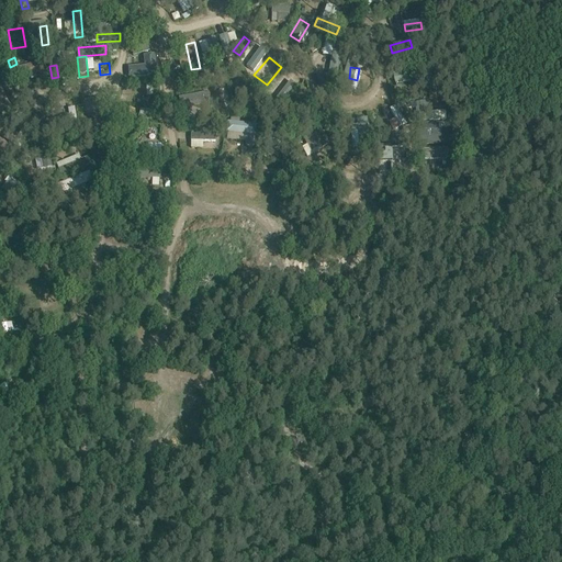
[(30,96),(43,90),(37,79),(25,85),(30,96)]
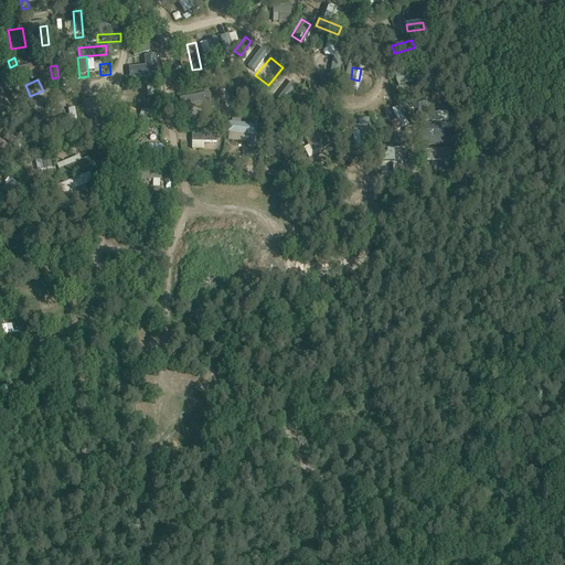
[(258,110),(254,86),(245,88),(251,112),(258,110)]
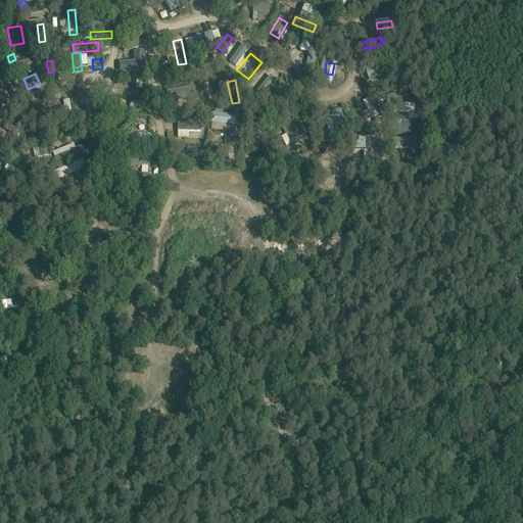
[(279,85),(269,94),(273,98),(283,89),(279,85)]
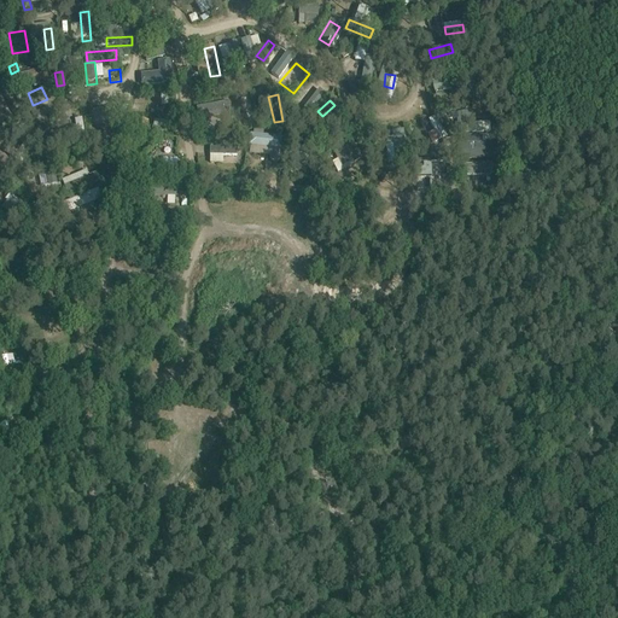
[(330,126),(338,132),(355,109),(348,101),(330,126)]
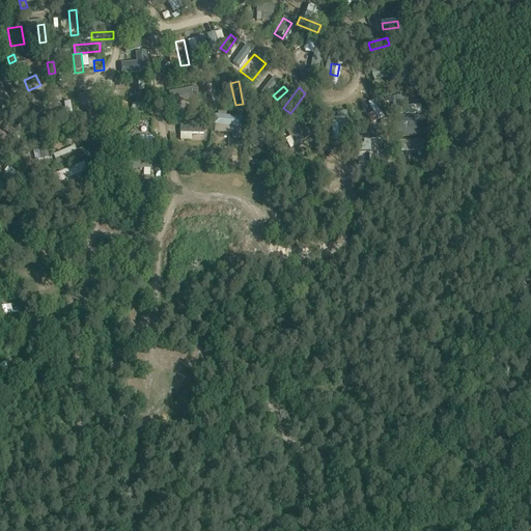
[(71,102),(64,103),(67,119),(74,118),(71,102)]
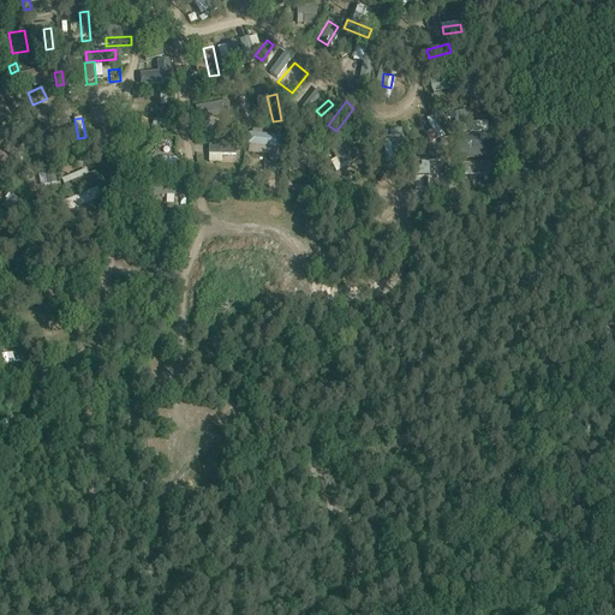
[(437,141),(443,138),(434,118),(428,120),(437,141)]
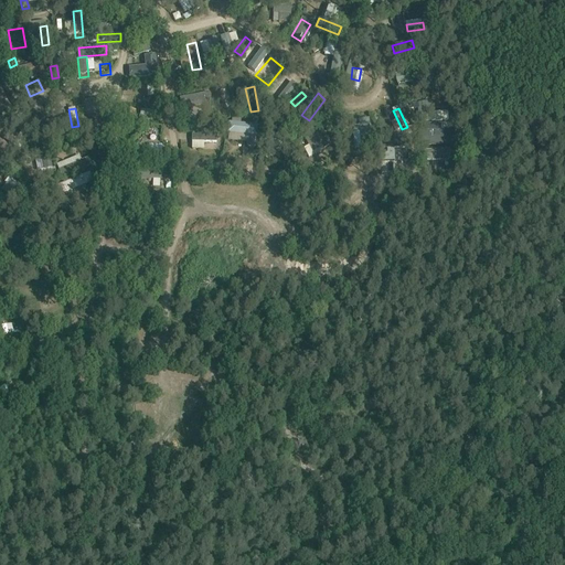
[(376,140),(364,119),(356,124),(369,144),(376,140)]
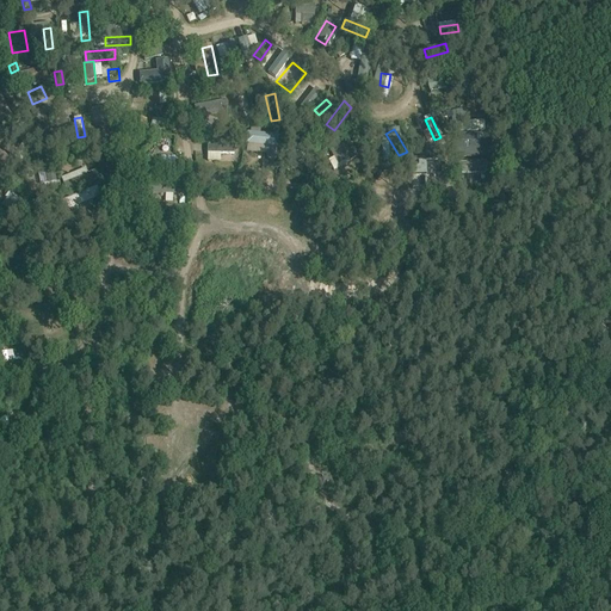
[(251,141),(277,142),(278,133),(251,131),(251,141)]
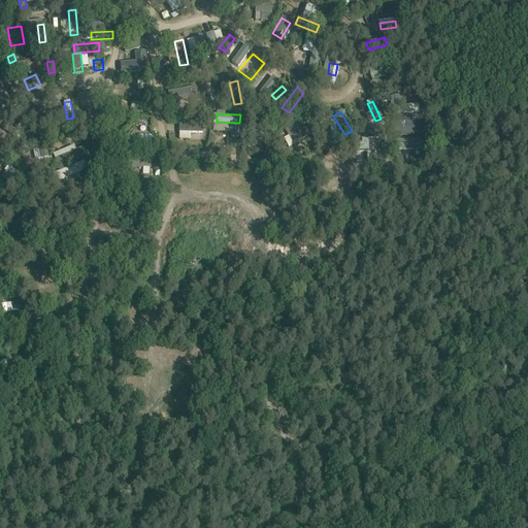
[(289,149),(309,138),(302,123),(282,133),(289,149)]
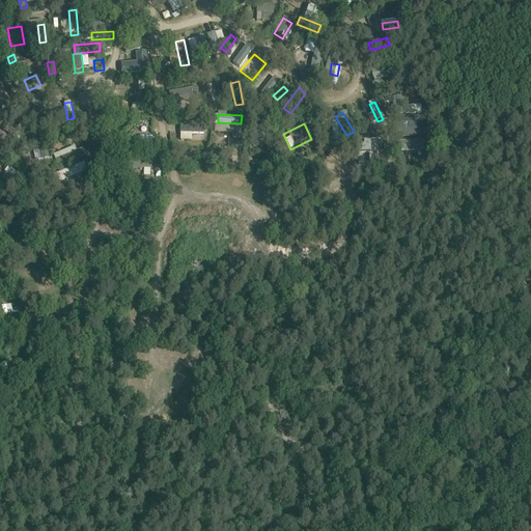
[(381,148),(380,131),(361,132),(362,149),(381,148)]
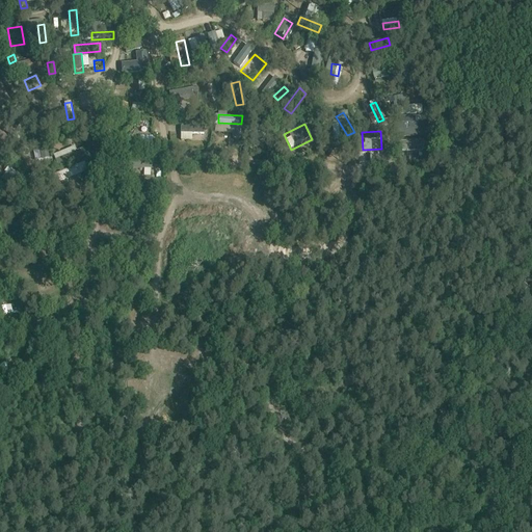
[(45,136),(38,137),(43,158),(49,157),(45,136)]
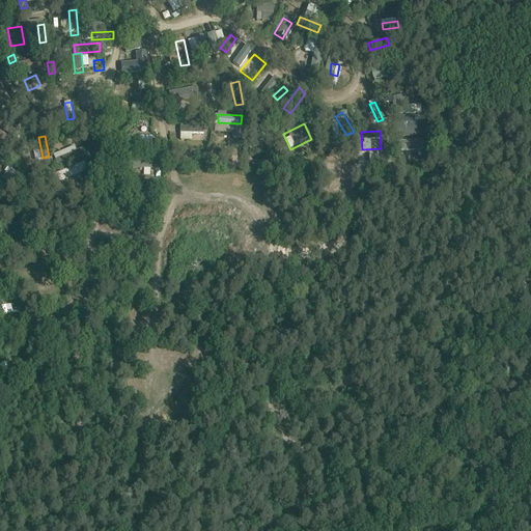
[(130,145),(129,152),(154,155),(155,147),(130,145)]
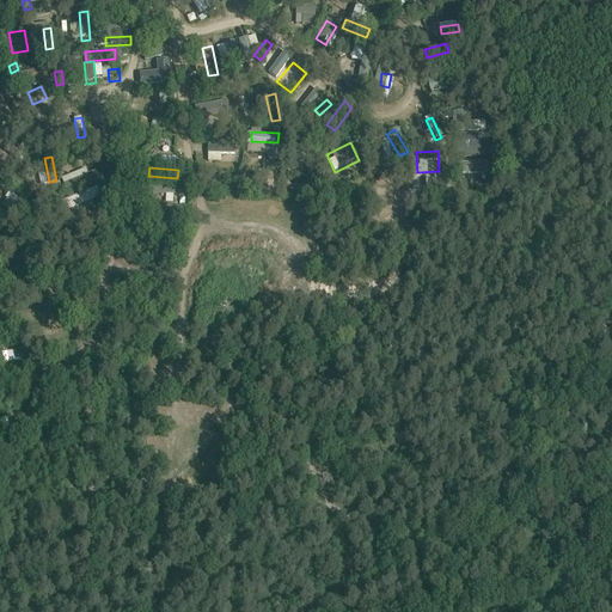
[(67,191),(98,178),(95,170),(63,183),(67,191)]
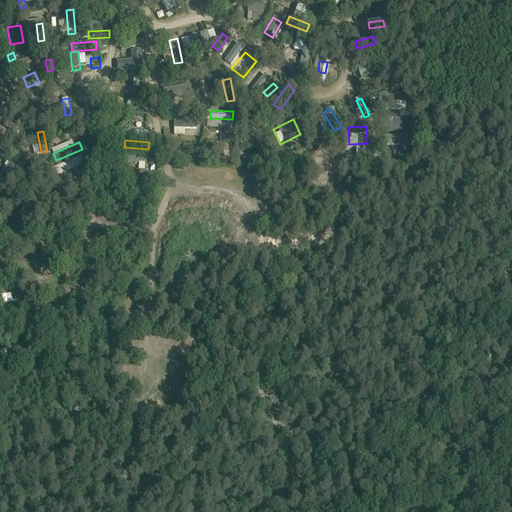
[(85,162),(82,154),(55,165),(58,173),(85,162)]
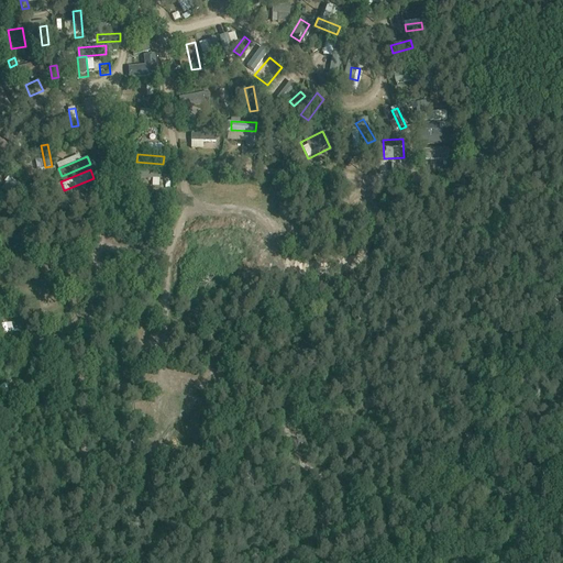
[(30,189),(10,173),(4,180),(24,196),(30,189)]
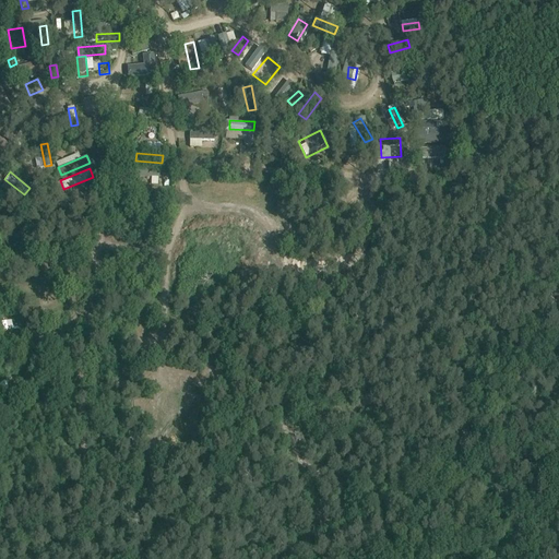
[(0,248),(22,248),(22,239),(0,239),(0,248)]
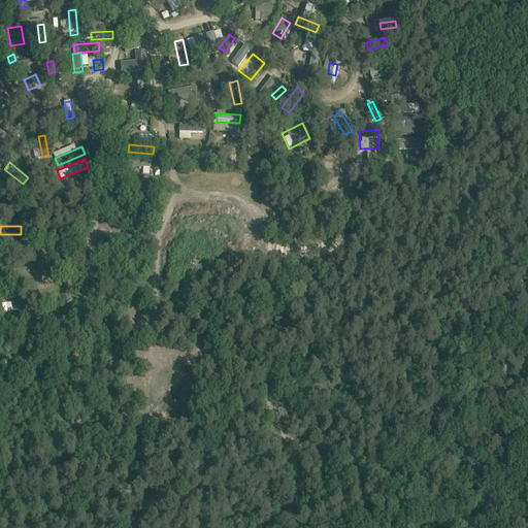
[(182,403),(191,397),(184,386),(174,392),(182,403)]
